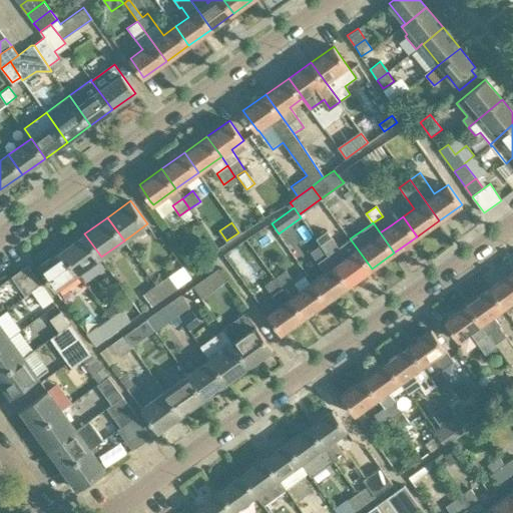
[(372,269),(350,238),(339,246),(327,230),(316,238),(321,244),(349,285),(372,269)]
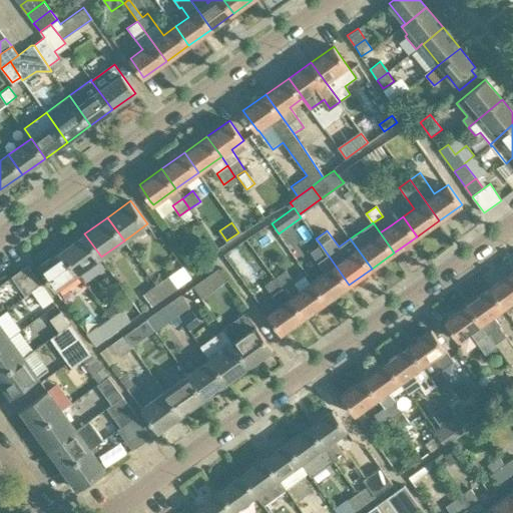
[(84,233),(61,249),(78,274),(101,257),(84,233)]
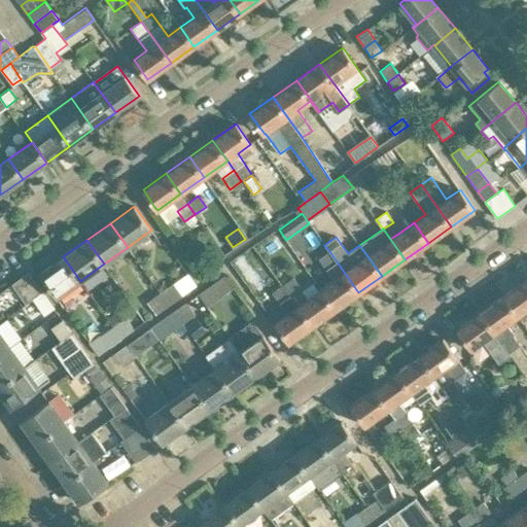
[(332,280),(320,289),(336,309),(358,292),(329,251),(318,259),(332,280)]
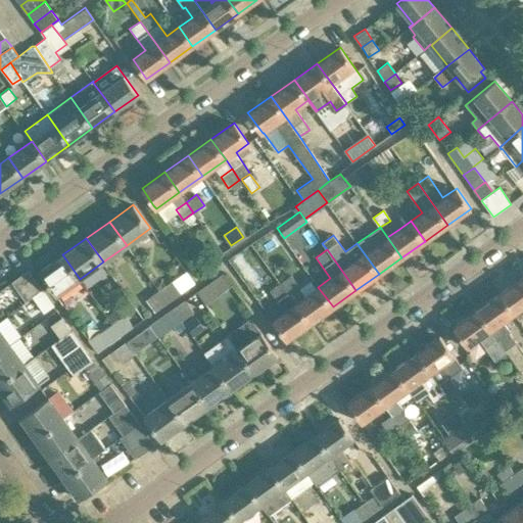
[(62,254),(39,272),(56,295),(80,279),(62,254)]
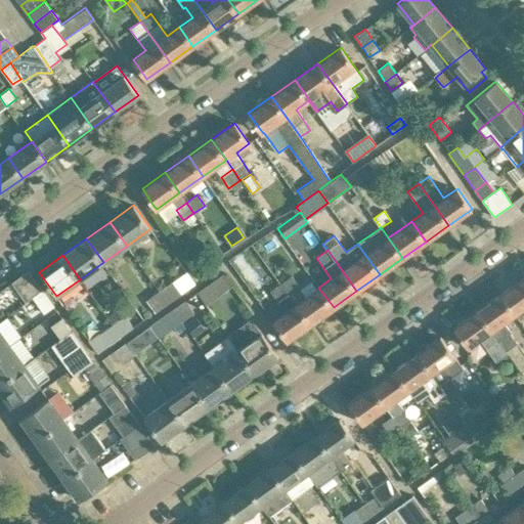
[(29,270),(12,282),(15,287),(27,303),(33,298),(43,291),(29,270)]
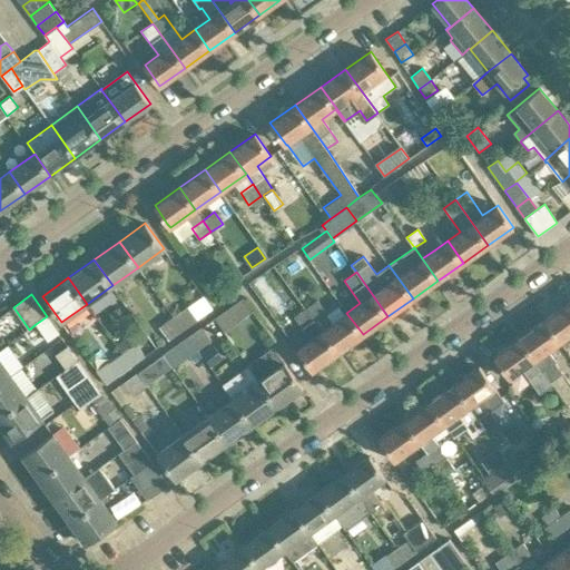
[(203,296),(173,316),(183,330),(213,308),(203,296)]
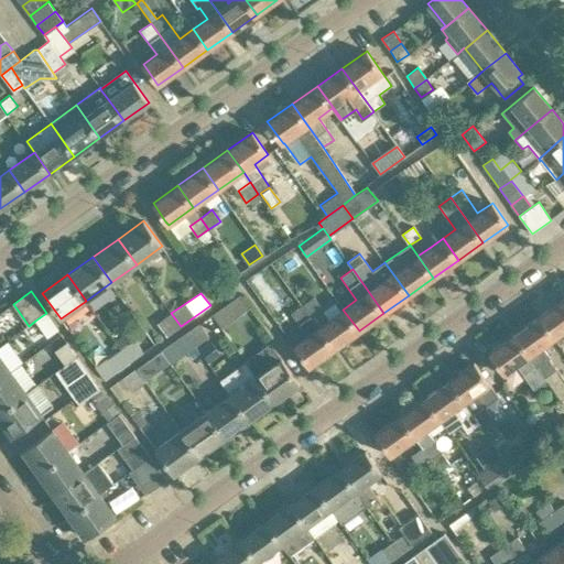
[(240,294),(226,304),(236,318),(250,308),(240,294)]
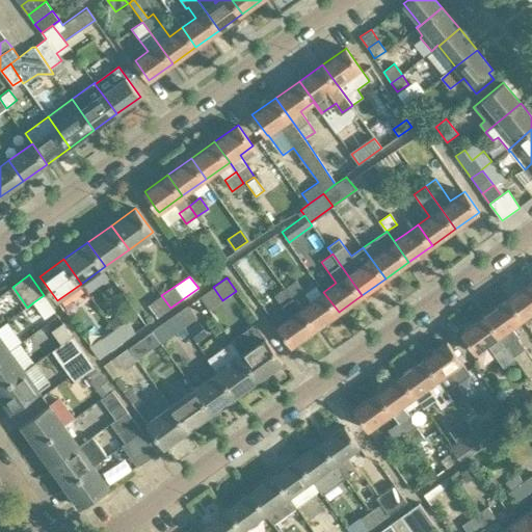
[(295,280),(285,287),(315,329),(339,312),(323,292),(311,300),(295,280)]
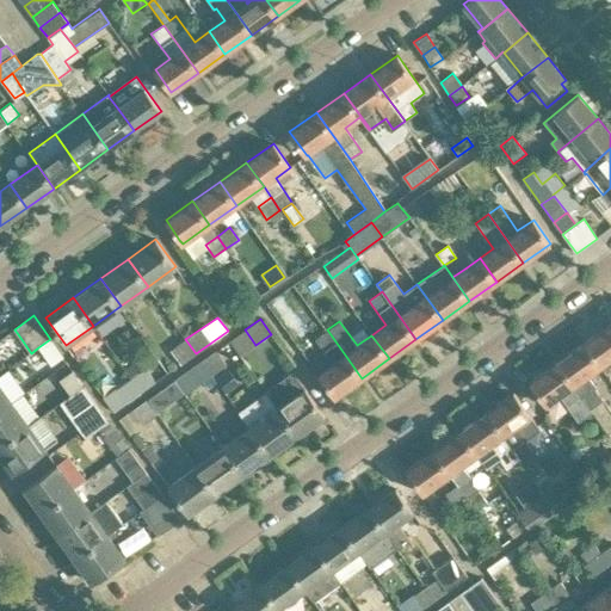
[(610,323),(610,322),(584,341),(600,366),(610,358),(610,323)]
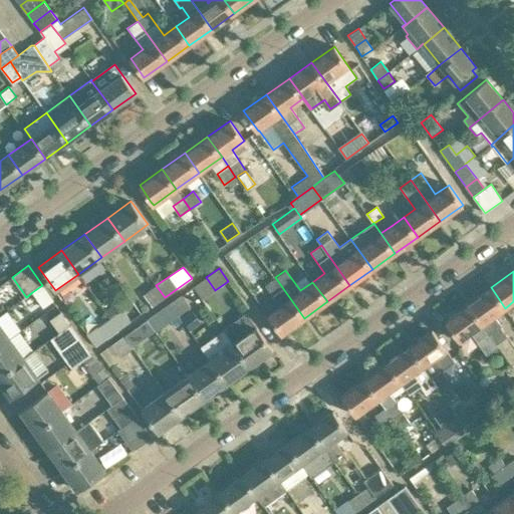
[(279,306),(267,314),(281,334),(304,318),(275,277),(264,286),(279,306)]
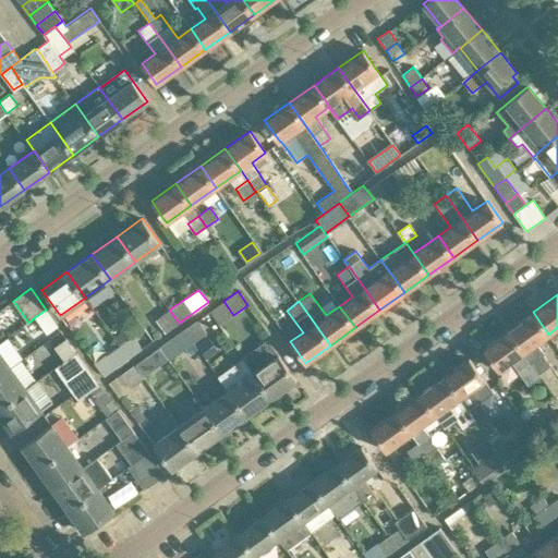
[(46,310),(35,317),(47,334),(58,326),(46,310)]
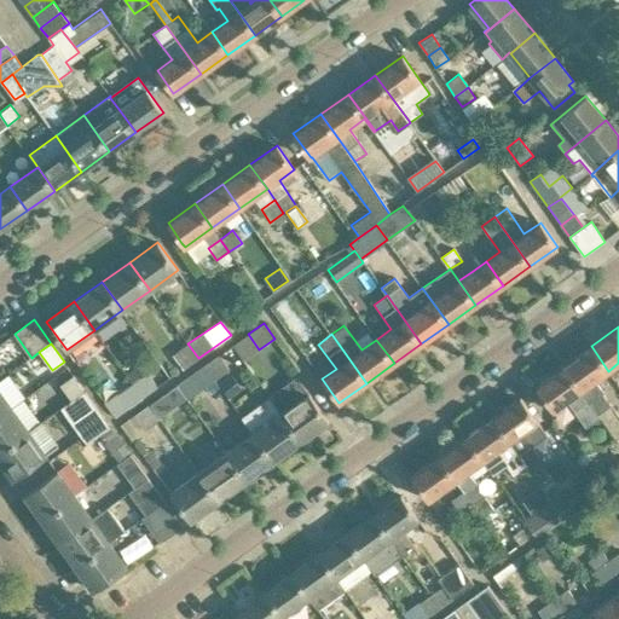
[(198,358),(187,343),(173,354),(183,369),(198,358)]
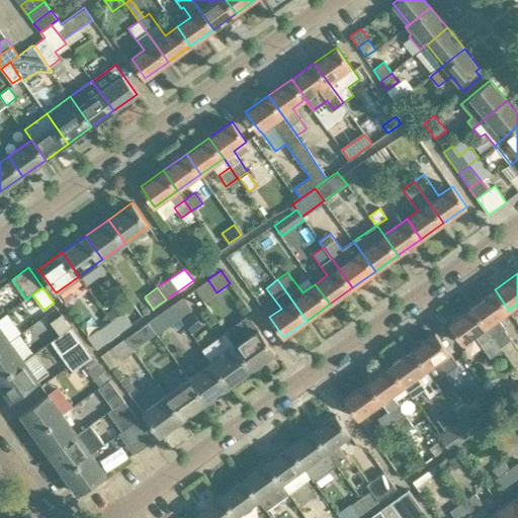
[(495,289),(472,307),(500,346),(515,367),(517,365),(517,349),(497,319),(509,311),(495,289)]
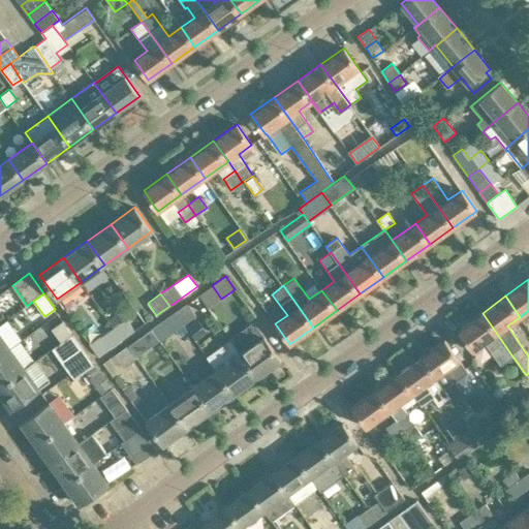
[(187,304),(175,313),(181,321),(184,325),(184,324),(196,316),(187,304)]
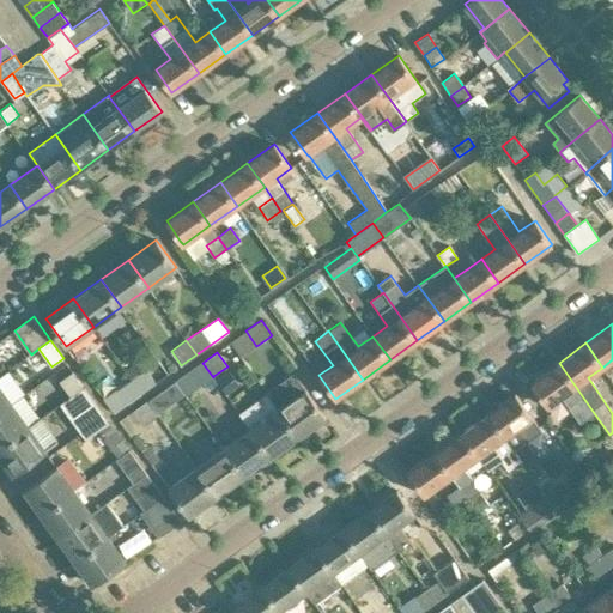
[(202,363),(188,372),(199,387),(213,377),(210,372),(202,363)]
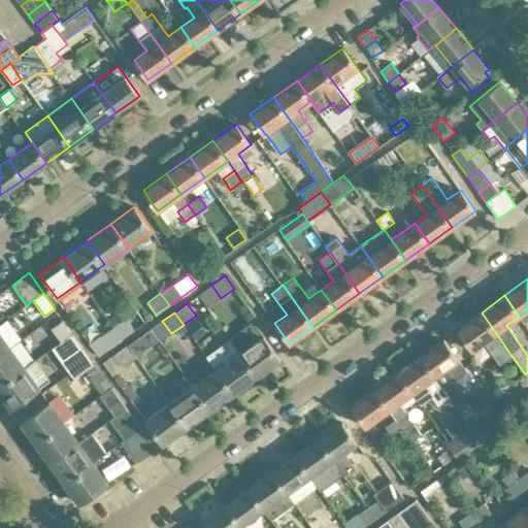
[(482,312),(457,329),(469,347),(472,350),(483,342),(491,353),(499,365),(512,356),(509,353),(482,312)]
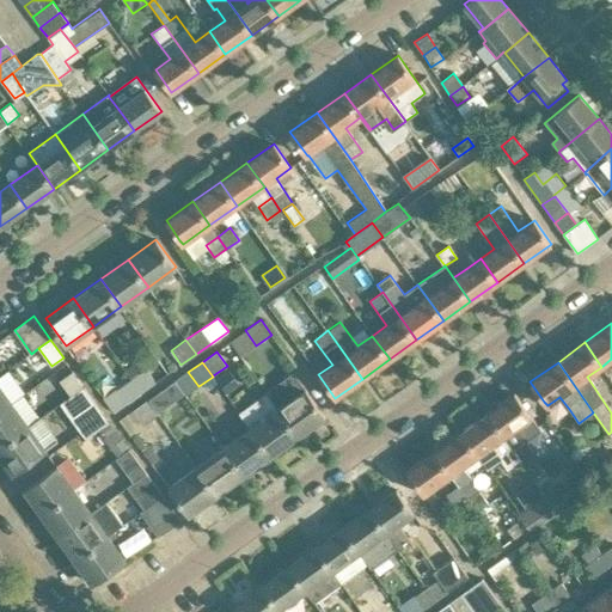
[(132,378),(130,379),(141,393),(155,383),(146,368),(139,373),(132,363),(124,369),(132,378)]
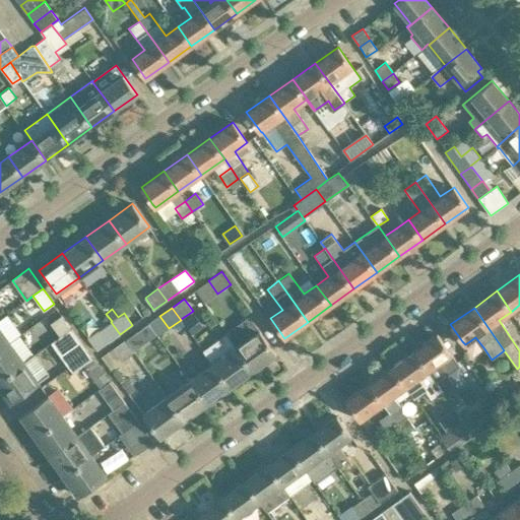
[(63,318),(52,325),(60,336),(71,329),(63,318)]
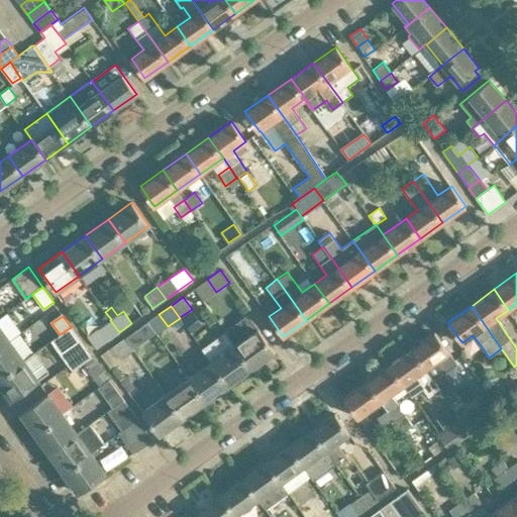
[(248,316),(226,332),(251,369),(275,351),(248,316)]
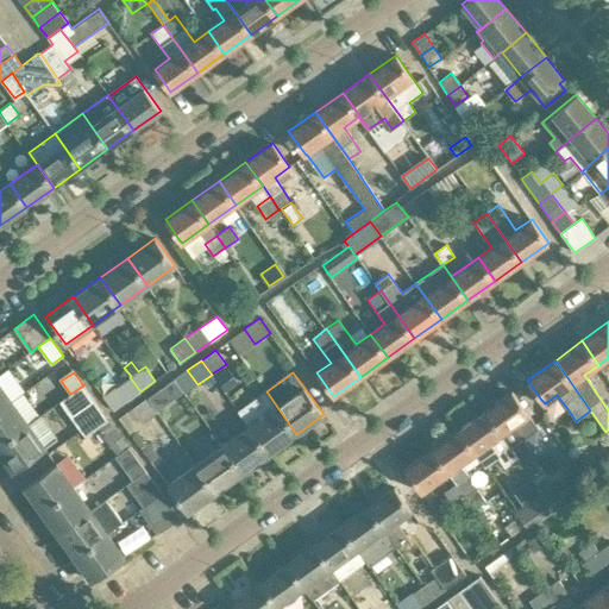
[(114,387),(102,395),(105,399),(114,410),(126,402),(140,391),(130,377),(115,387),(115,388),(114,387)]
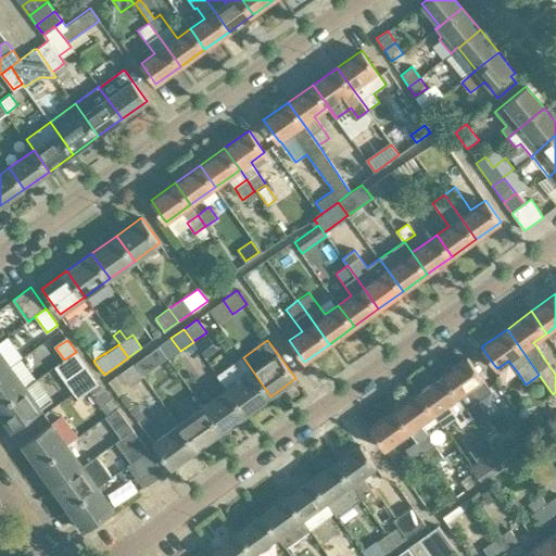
[(152,352),(149,354),(158,365),(167,358),(159,346),(152,352)]
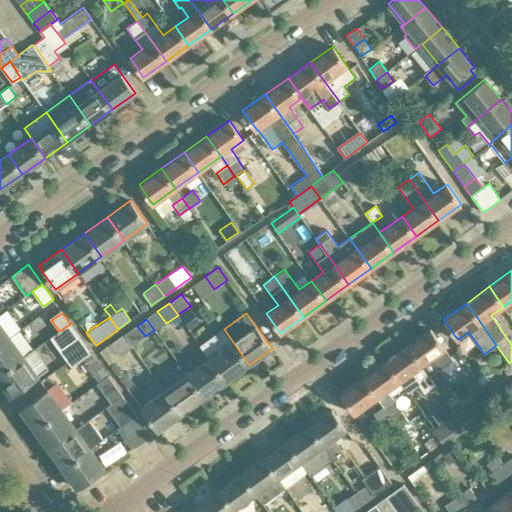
[(0,323),(0,343),(9,337),(0,323)]
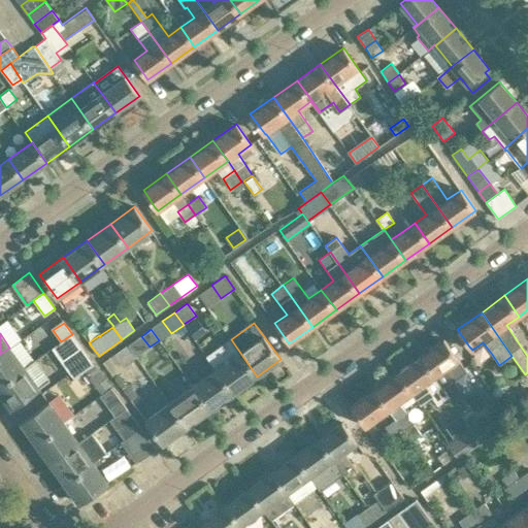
[(61,341),(52,349),(61,361),(73,377),(83,370),(94,362),(81,345),(73,333),(72,334),(61,341)]
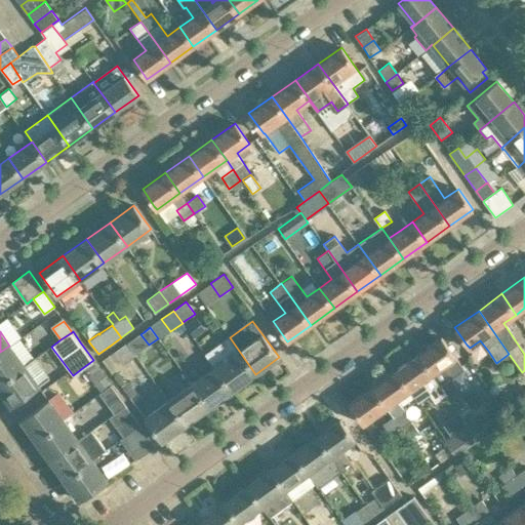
[(255,374),(230,337),(229,338),(228,337),(205,354),(215,368),(232,391),(255,374)]
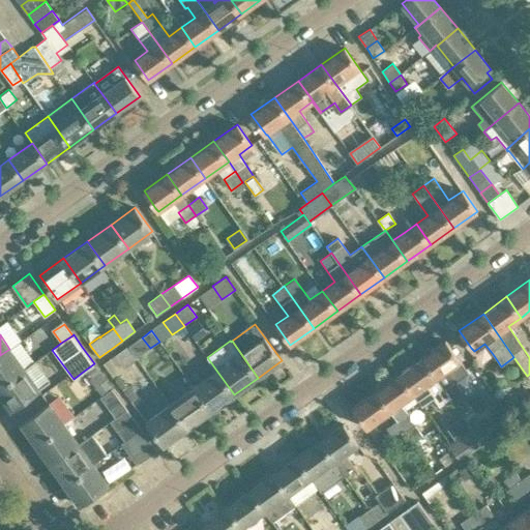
[(445,341),(422,357),(462,413),(471,407),(461,391),(462,390),(454,382),(469,373),(445,341)]
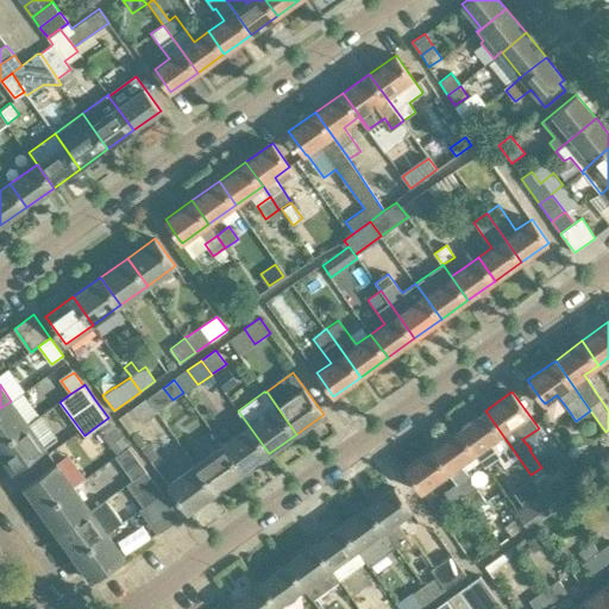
[(148,399),(133,408),(144,422),(158,412),(157,410),(148,399)]
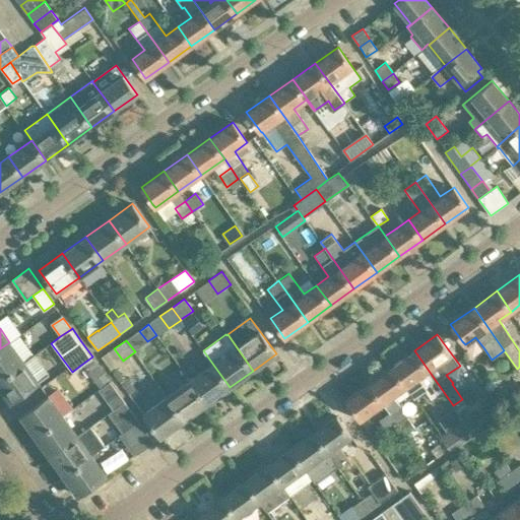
[(9,342),(0,348),(0,379),(24,363),(9,342)]
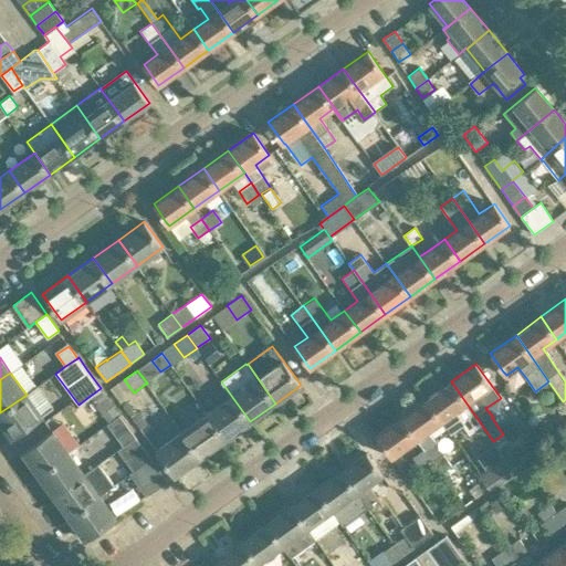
[(451,381),(426,399),(442,421),(452,413),(460,425),(462,423),(470,435),(481,426),(493,441),(451,381)]
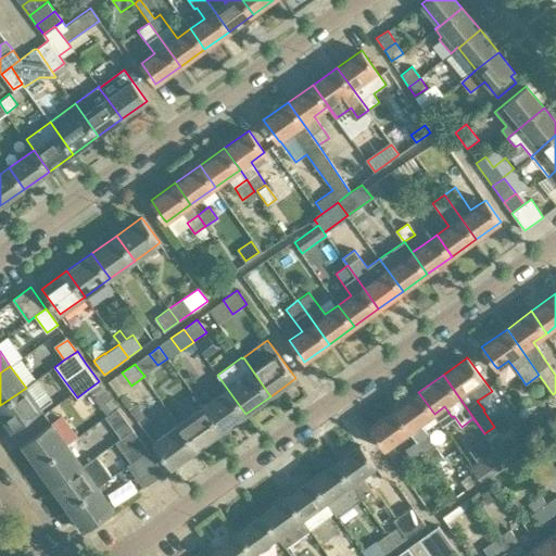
[(26,388),(0,405),(0,413),(12,430),(41,408),(51,401),(51,396),(37,378),(26,388)]
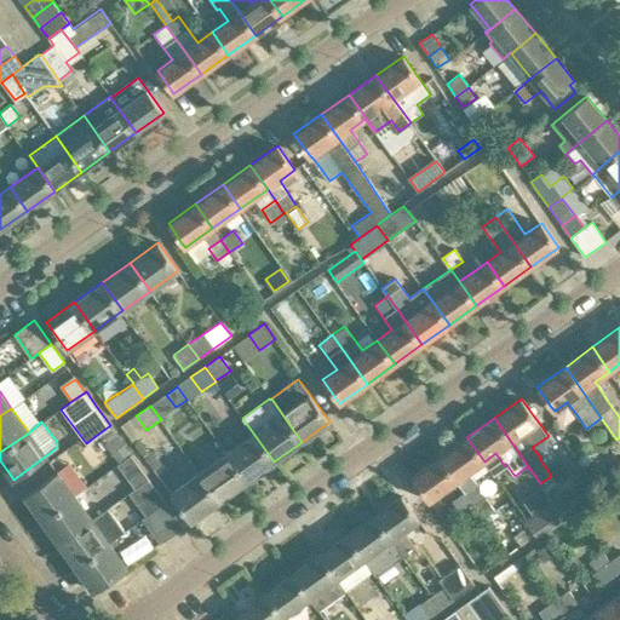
[(107,447),(120,465),(132,457),(110,425),(97,435),(107,447)]
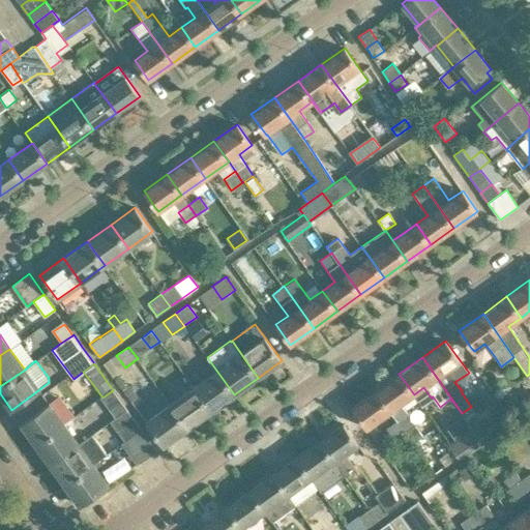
[(217,372),(195,388),(210,411),(234,394),(217,372)]
